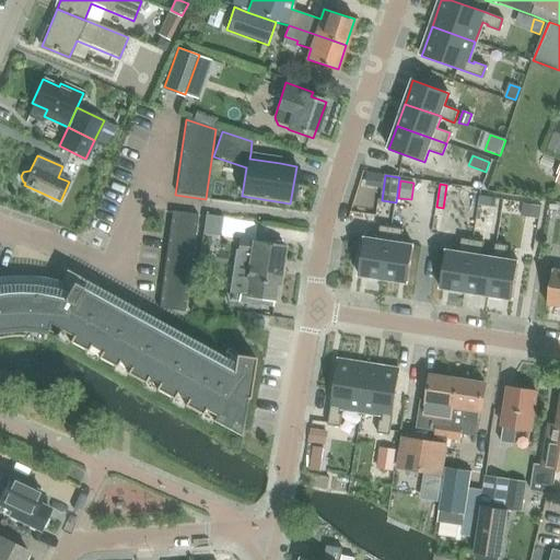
[(494,208),(497,199),(480,197),(478,206),(494,208)]
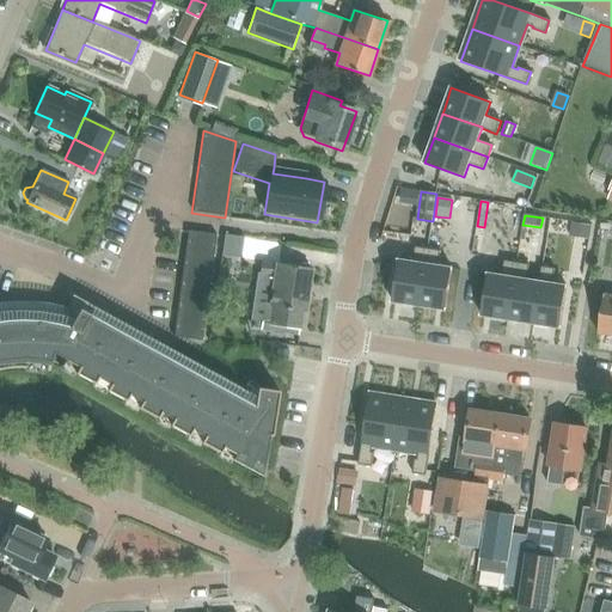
[(588,239),(591,226),(571,224),(569,237),(588,239)]
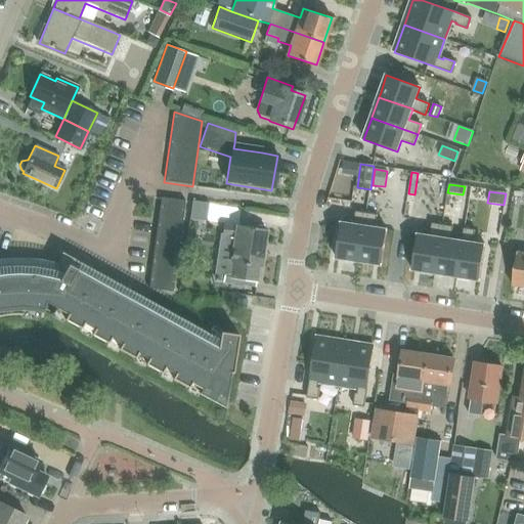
[(160,199),(147,290),(172,293),(184,202),(160,199)]
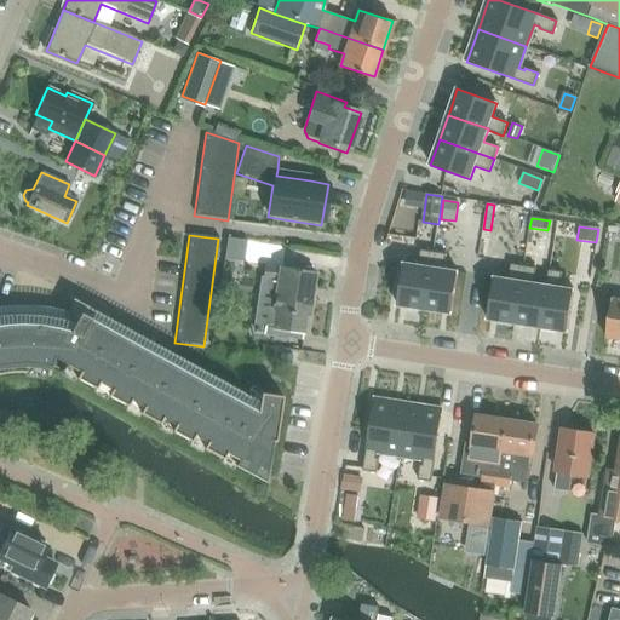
[(287,247),(257,242),(254,258),(285,263),(287,247)]
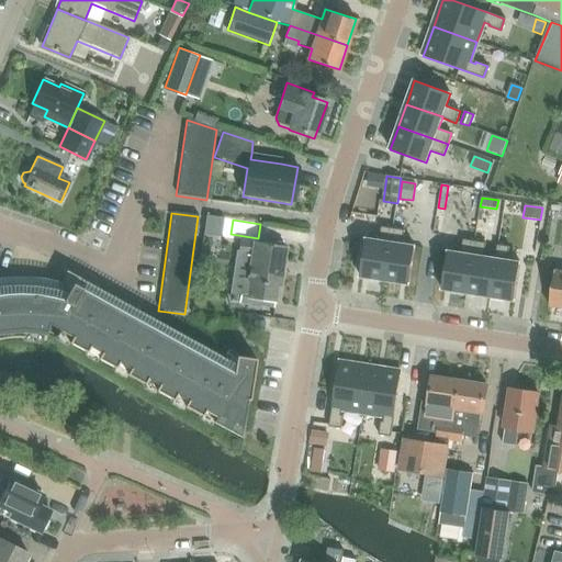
[(520,242),(521,222),(509,221),(507,239),(520,242)]
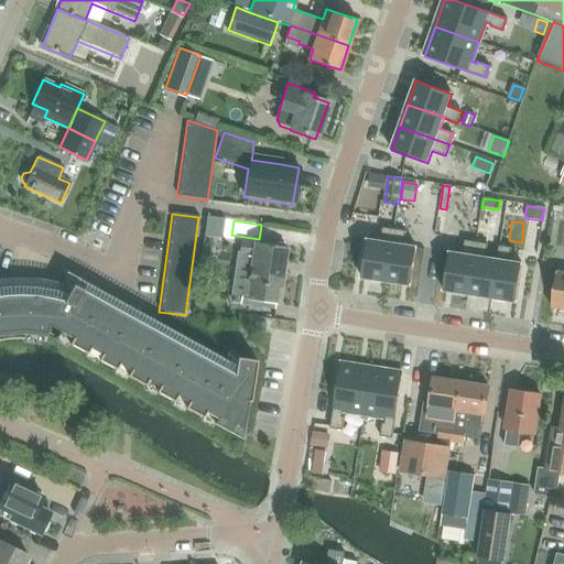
[(205,228),(204,237),(217,238),(218,229),(205,228)]
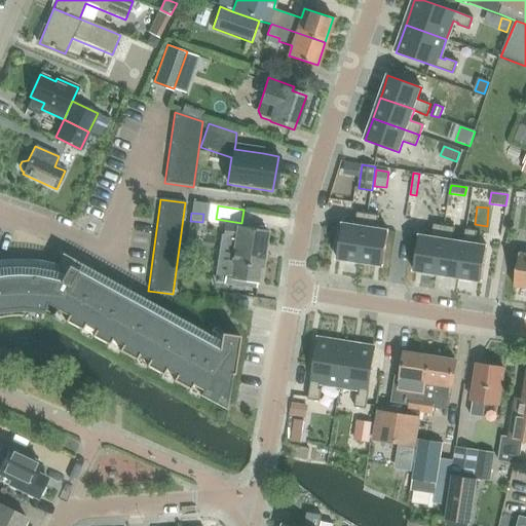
[(368,214),(358,213),(355,225),(343,224),(338,259),(361,263),(368,214)]
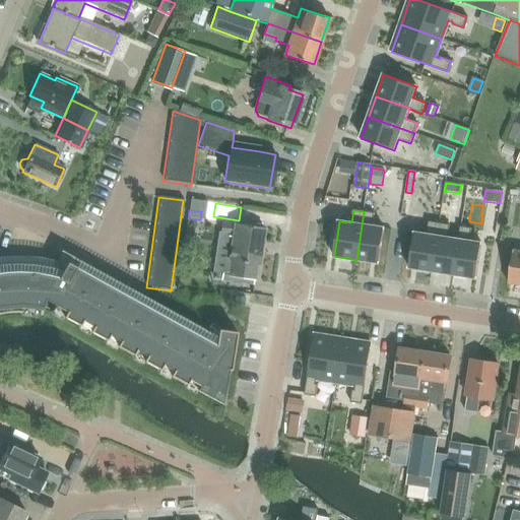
[(364,211),(356,260),(379,263),(384,229),(373,226),(375,213),(364,211)]
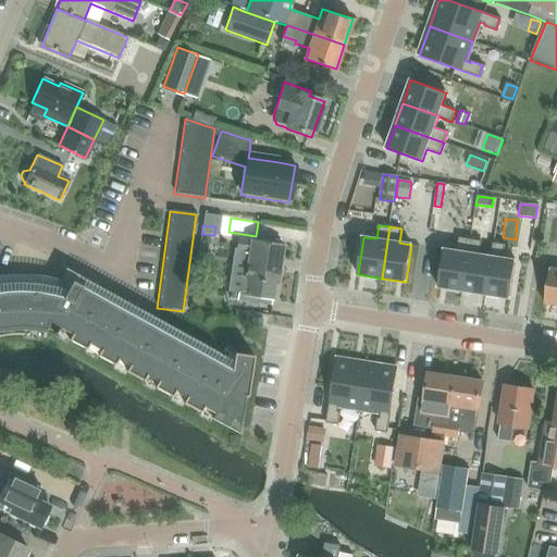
[(471,239),(459,237),(457,251),(444,249),(438,287),(462,291),(471,239)]
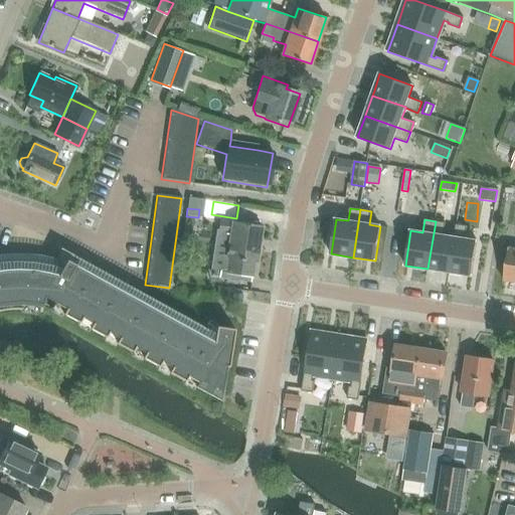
[(449,273),(455,237),(454,237),(444,235),(446,223),(436,221),(427,269),(428,270),(449,273)]
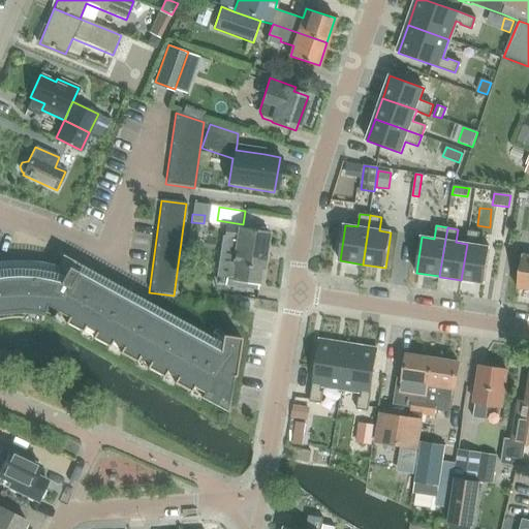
[(237,241),(230,281),(255,285),(259,285),(261,271),(265,271),(271,234),(240,228),(240,230),(226,228),(225,240),(237,241)]
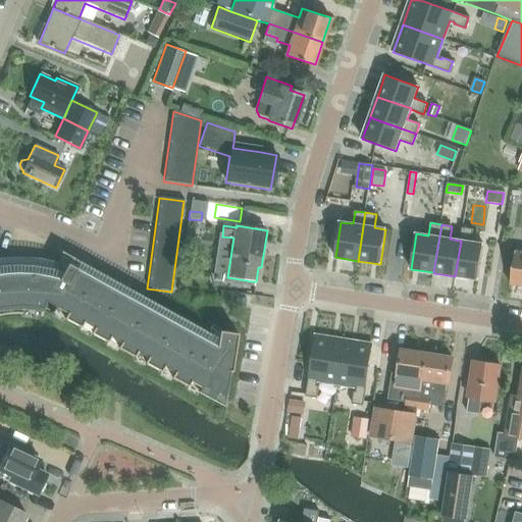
[(460,276),(478,279),(483,245),(471,243),(473,229),(462,227),(460,241),(461,241),(455,276),(460,276)]
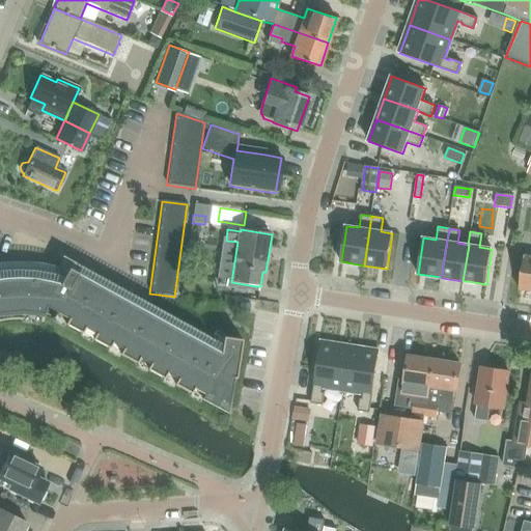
[(0,322),(21,320),(21,318),(39,316),(38,323),(40,323),(45,307),(66,319),(64,325),(81,334),(83,329),(93,334),(91,339),(108,348),(111,343),(121,350),(118,355),(135,364),(138,359),(148,364),(145,369),(163,379),(165,373),(175,380),(173,385),(190,394),(192,389),(203,394),(200,399),(227,414),(232,379),(234,380),(241,340),(221,337),(222,334),(221,333),(221,332),(220,331),(219,331),(218,330),(217,330),(216,330),(215,330),(214,331),(213,332),(212,333),(212,334),(212,335),(212,336),(213,338),(214,338),(213,339),(90,271),(91,270),(59,252),(54,266),(36,261),(16,260),(2,261),(0,261),(0,322)]
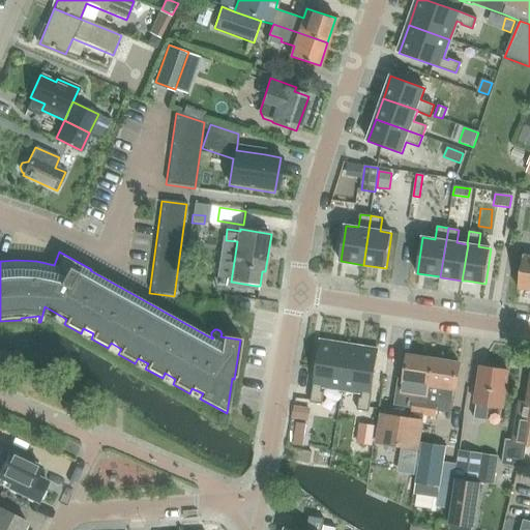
[(519,289),(529,290),(529,257),(523,256),(519,289)]
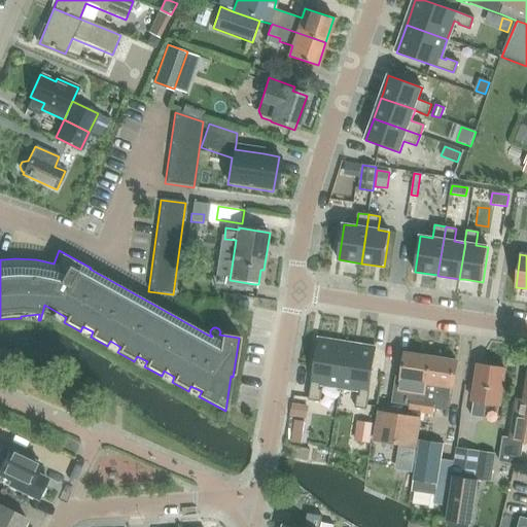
[(225,280),(224,285),(253,290),(254,284),(230,280),(225,280)]
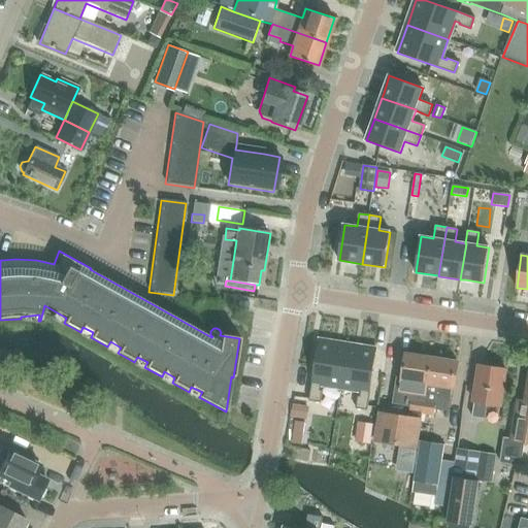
[(309,400),(321,401),(323,391),(321,390),(322,385),(341,388),(348,345),(324,341),(319,340),(309,400)]
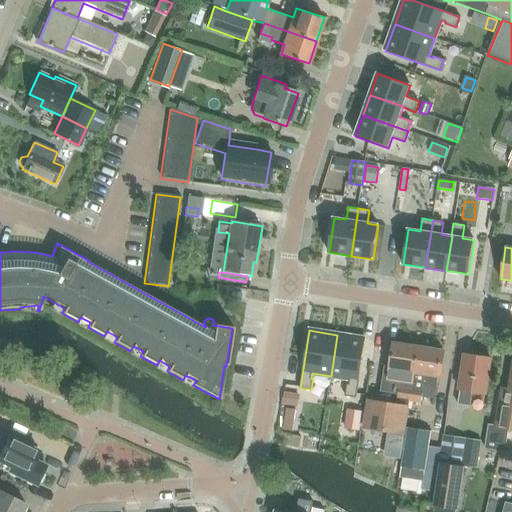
[(346,395),(357,396),(365,339),(314,331),(337,335),(333,364),(331,376),(342,377),(350,379),(349,384),(347,384),(346,395)]
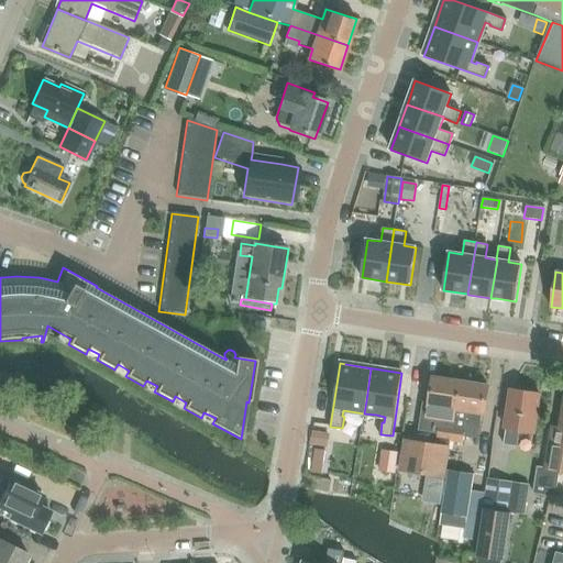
[(424,404),(420,430),(440,433),(438,445),(451,448),(452,442),(462,383),(435,378),(431,405),(424,404)]
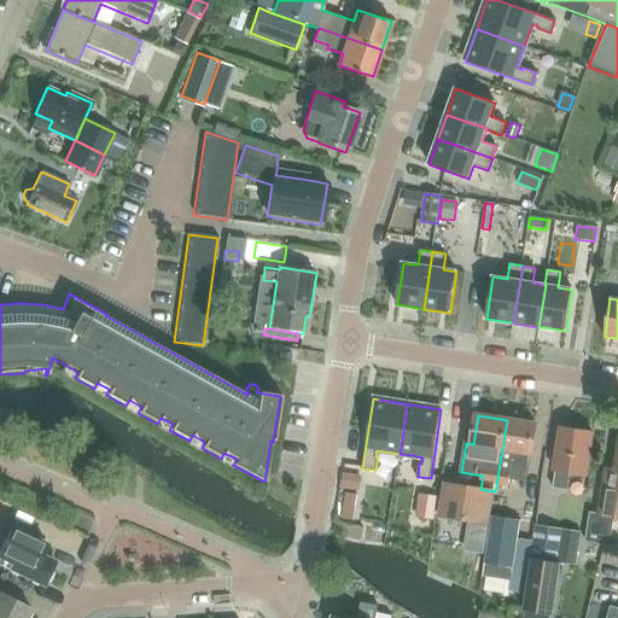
[(536,425),(507,420),(496,485),(509,487),(511,481),(525,483),(530,455),(531,455),(536,425)]
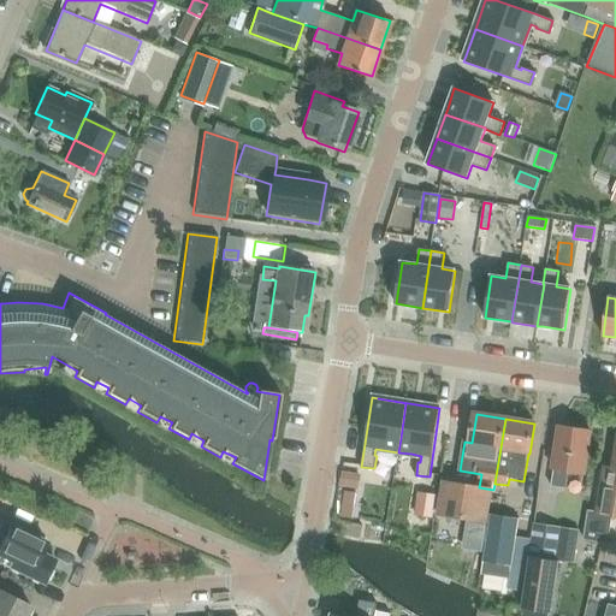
[(568,472),(584,474),(590,432),(560,427),(554,469),(555,469),(552,487),(566,490),(568,472)]
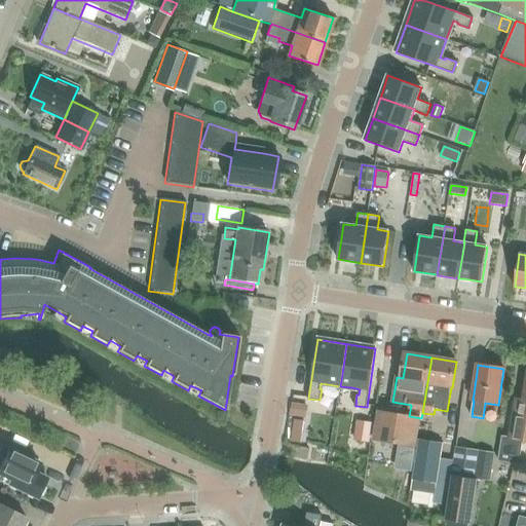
[(525,442),(525,386),(524,401),(517,400),(511,440),(503,439),(499,461),(520,464),(524,442),(525,442)]
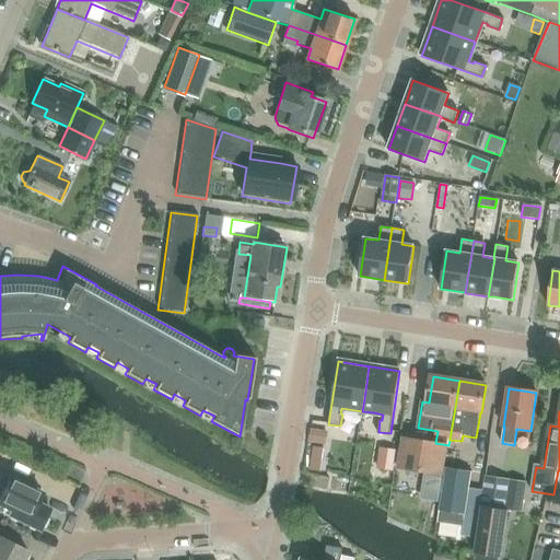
[(360,447),(361,415),(343,415),(341,446),(360,447)]
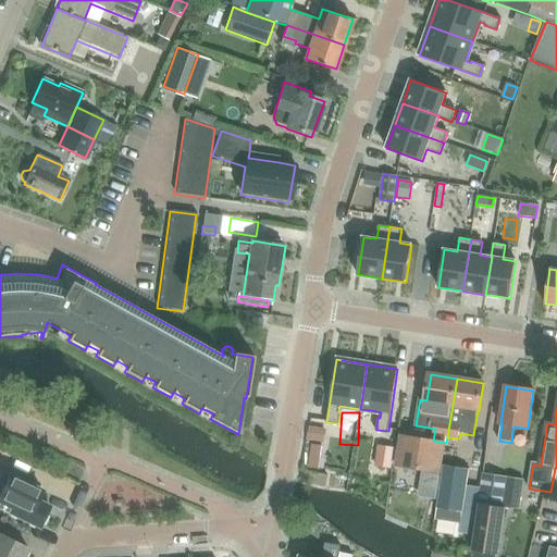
[(307,440),(323,442),(325,430),(309,428),(307,440)]
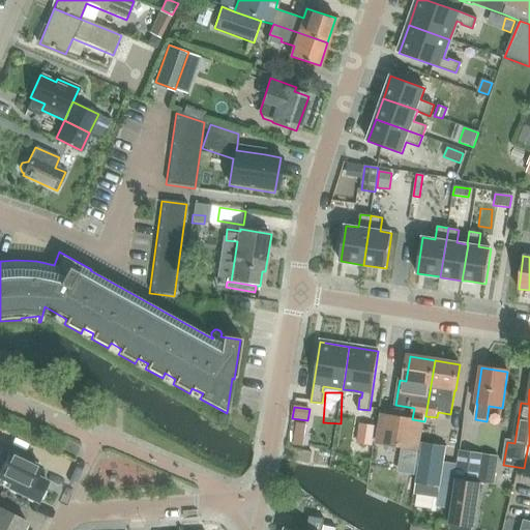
[(418,450),(422,422),(382,415),(378,443),(399,447),(393,478),(413,481),(418,450)]
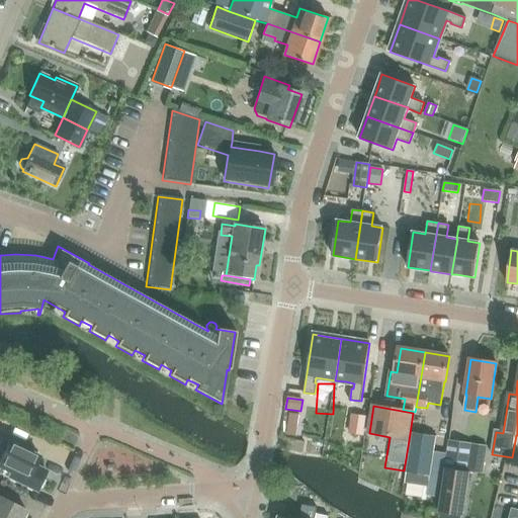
[(350,434),(364,436),(366,417),(353,415),(350,434)]
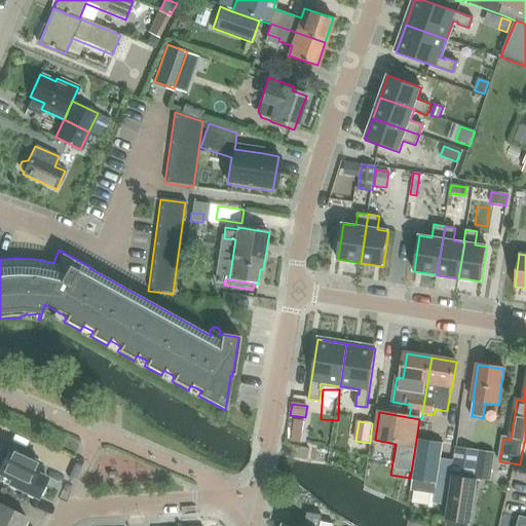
[(479,455),(480,439),(460,438),(459,455),(479,455)]
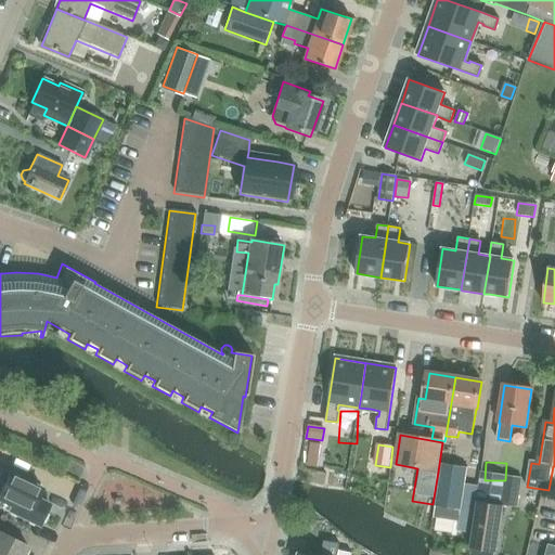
[(460,521),(457,531),(472,533),(479,486),(466,483),(468,469),(443,465),(436,507),(435,518),(460,521)]
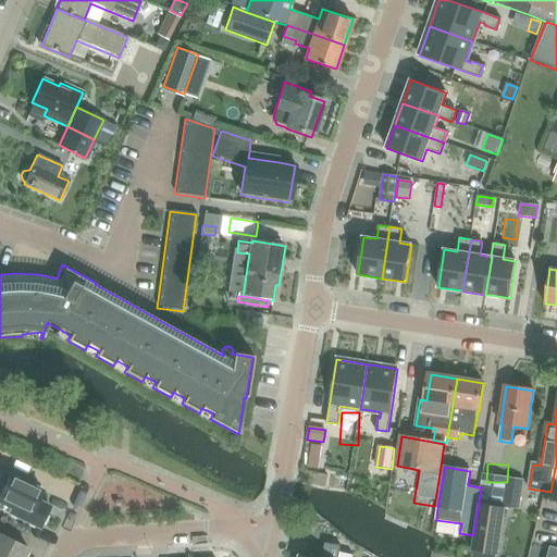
[(0,483),(0,507),(8,511),(39,527),(49,505),(37,499),(42,490),(9,473),(3,485),(0,483)]
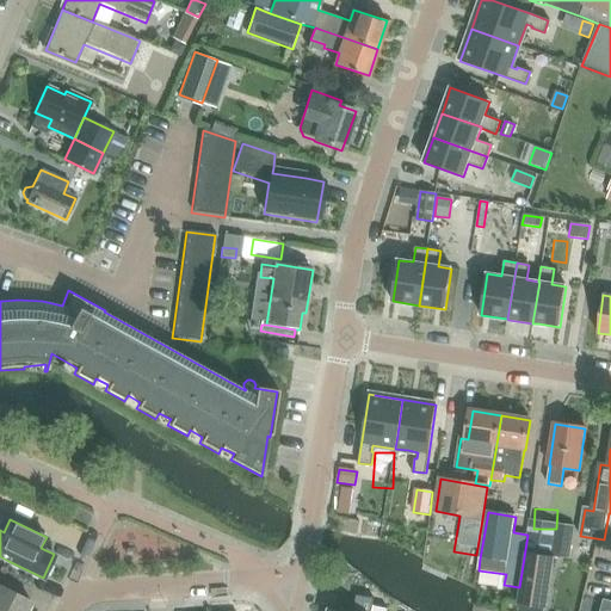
[(557,523),(554,551),(569,554),(574,525),(557,523)]
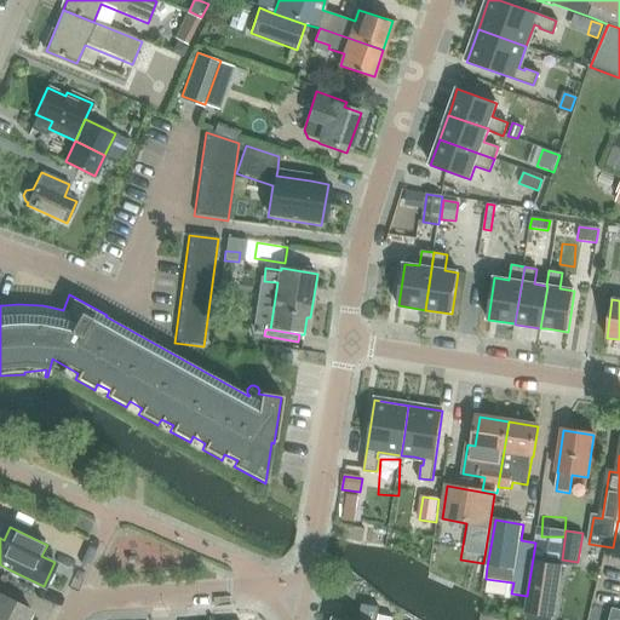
[(528,614),(555,618),(563,566),(535,562),(528,614)]
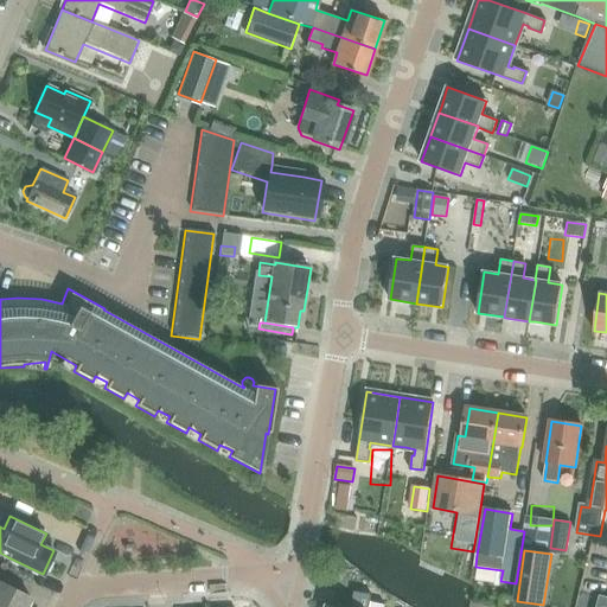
[(27,606),(32,599),(0,582),(0,606),(27,606)]
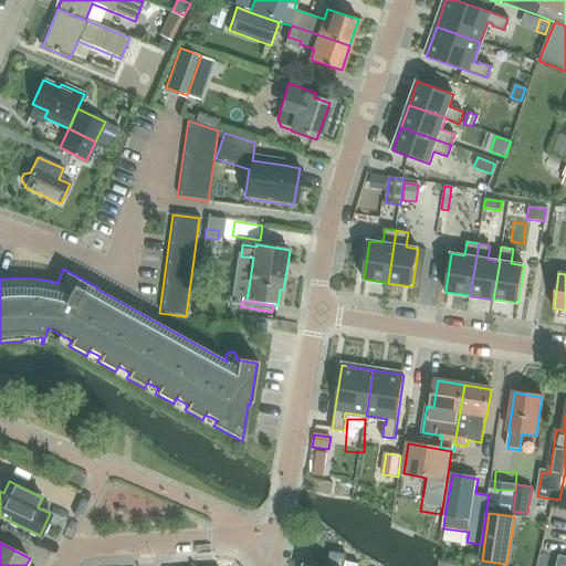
[(565,565),(565,556),(558,555),(555,565),(565,565)]
